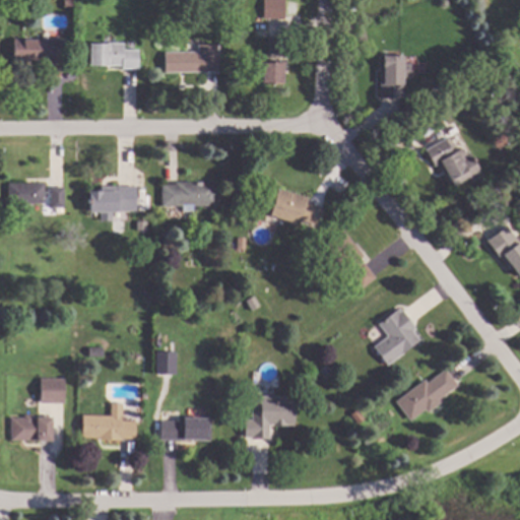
[(285,0),(285,17),(265,17),(265,0),(285,0)]
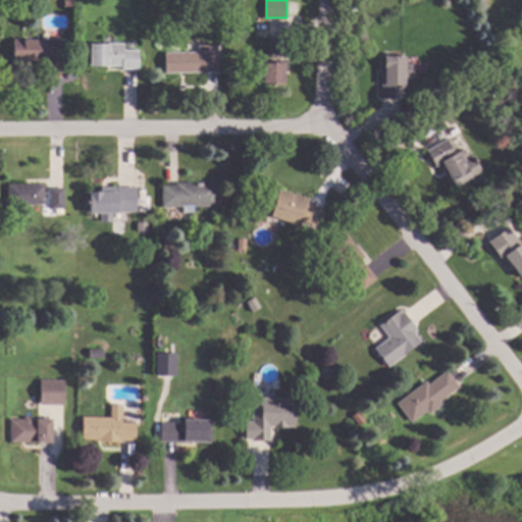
[(65,63),(47,63),(47,60),(27,60),(27,64),(14,64),(14,38),(66,39),(65,63)]
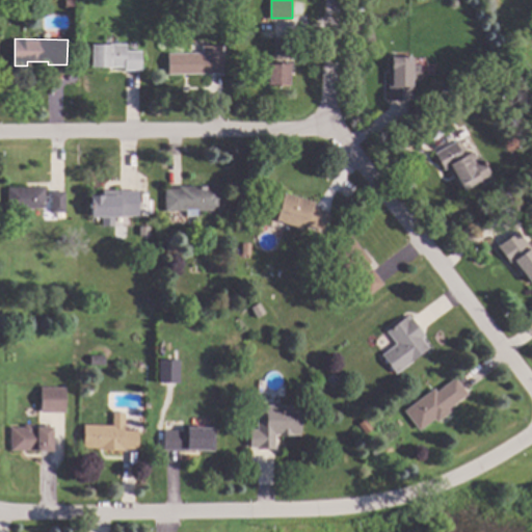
[(293,40),(293,75),(291,75),(291,85),(269,85),(269,76),(262,76),(262,64),(275,64),(275,38),(293,40)]
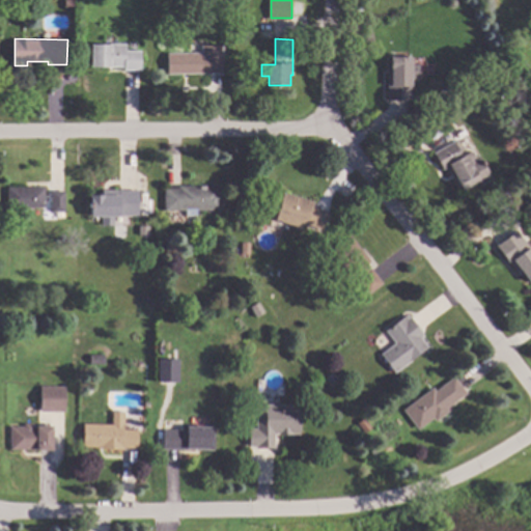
[(127,50),(143,50),(143,70),(124,70),(126,66),(93,67),(93,44),(128,44),(127,50)]
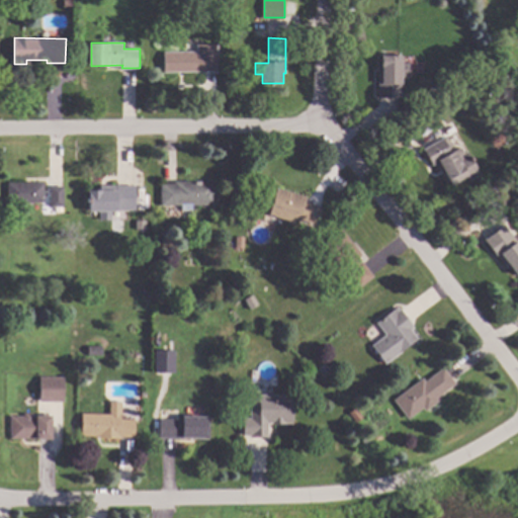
[(219,71),(165,72),(165,52),(196,52),(203,46),(219,46),(219,71)]
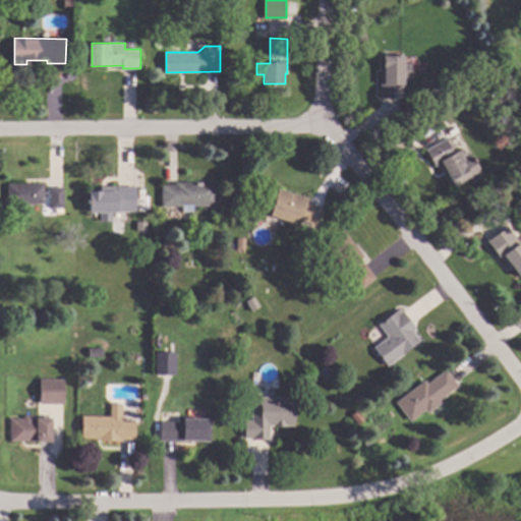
[(404,64),(413,64),(413,77),(405,77),(405,83),(404,83),(404,98),(382,98),(382,73),(385,73),(384,56),(404,56),(404,64)]
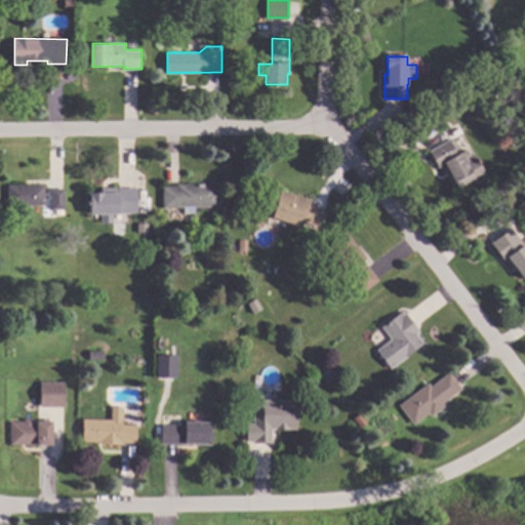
[(429,97),(420,103),(415,95),(423,90),(429,97)]
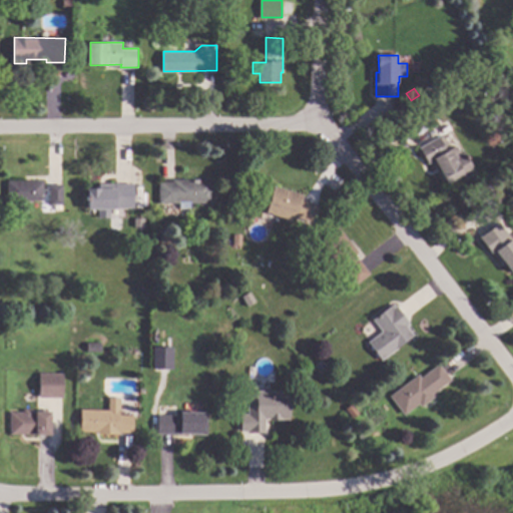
[(447,150),(458,144),(461,150),(463,149),(476,172),(465,178),(462,174),(447,182),(435,160),(429,164),(421,147),(440,137),(447,150)]
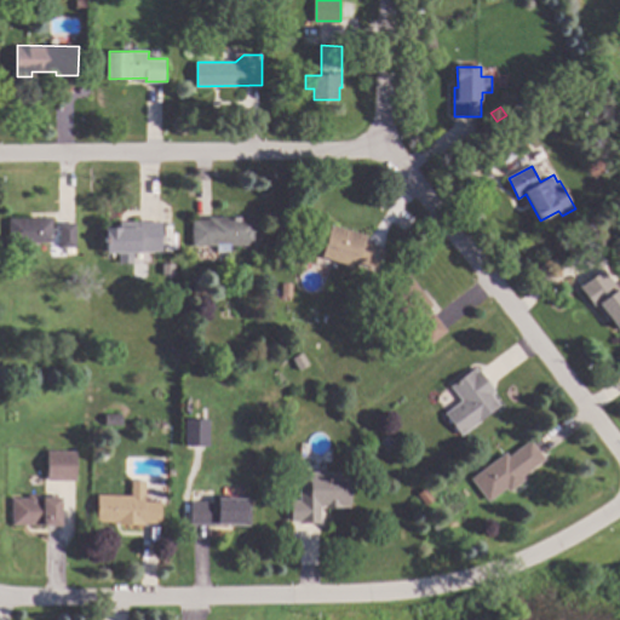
[(258,246),(194,246),(194,219),(210,219),(210,217),(258,216),(258,246)]
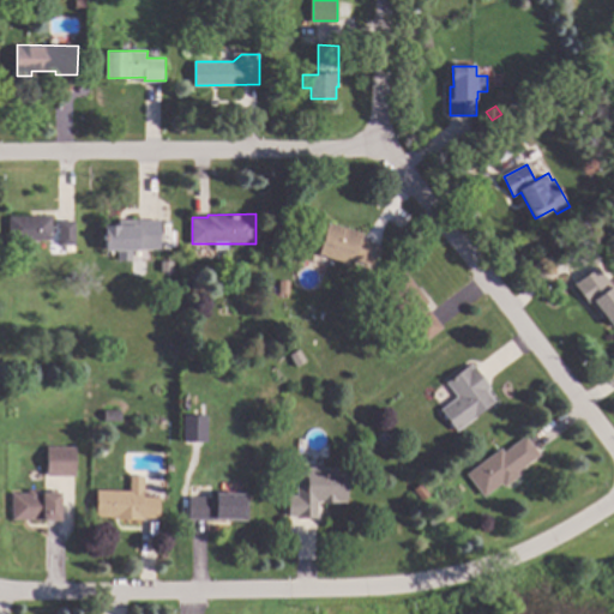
[(53,224),(59,224),(59,235),(53,235),(53,240),(11,240),(11,216),(53,216),(53,224)]
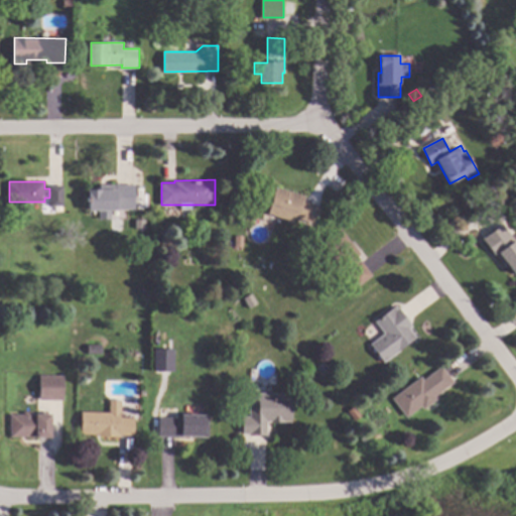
[(65,206),(63,206),(63,210),(57,210),(57,206),(51,206),(51,185),(65,184),(65,206)]
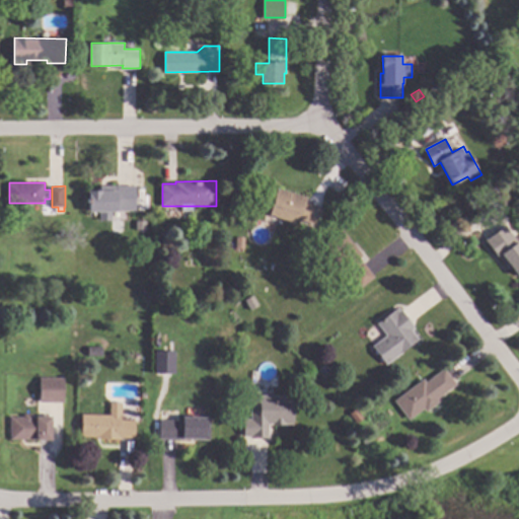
[(137,211),(118,211),(118,212),(90,212),(90,193),(89,193),(89,191),(101,191),(101,186),(137,186),(137,211)]
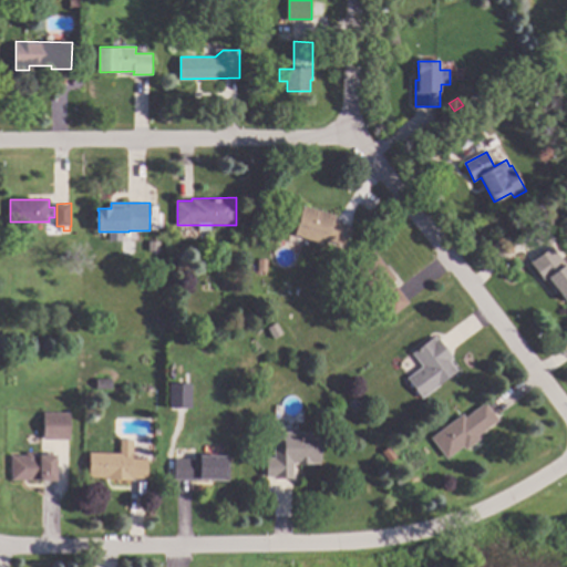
[(336,216),(334,222),(353,227),(348,246),(328,240),(327,245),(295,235),(305,206),(336,216)]
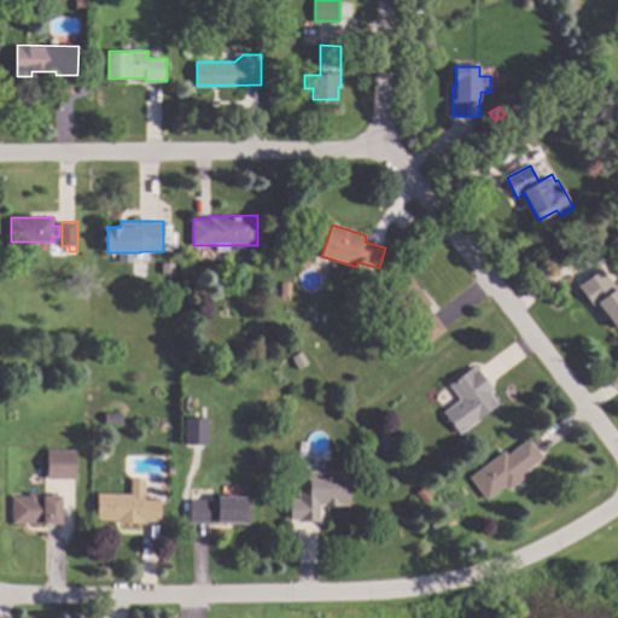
[(617,285),(617,328),(581,285),(601,267),(617,285)]
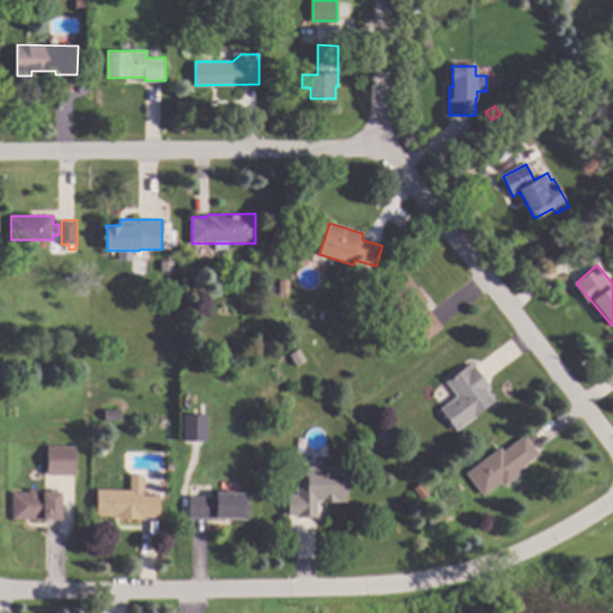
[(204,274),(202,287),(192,287),(193,274),(204,274)]
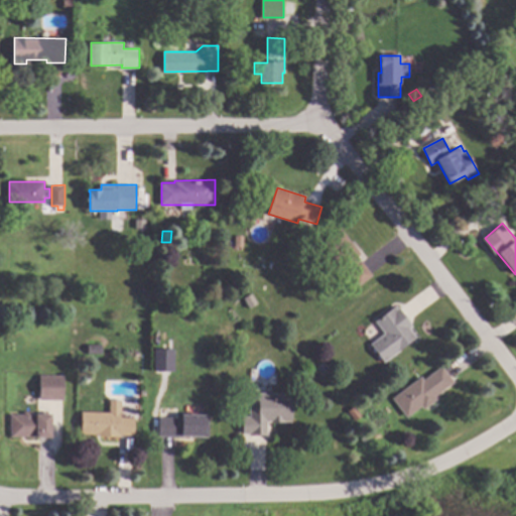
[(245,236),(244,248),(236,248),(237,235),(245,236)]
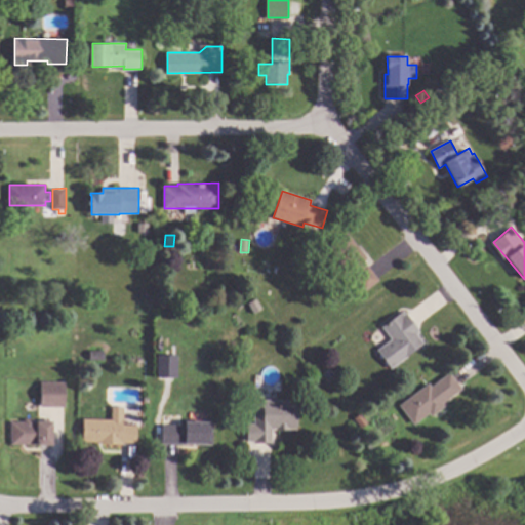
[(420,332),(418,334),(425,344),(392,369),(377,350),(393,339),(384,326),(405,311),(420,332)]
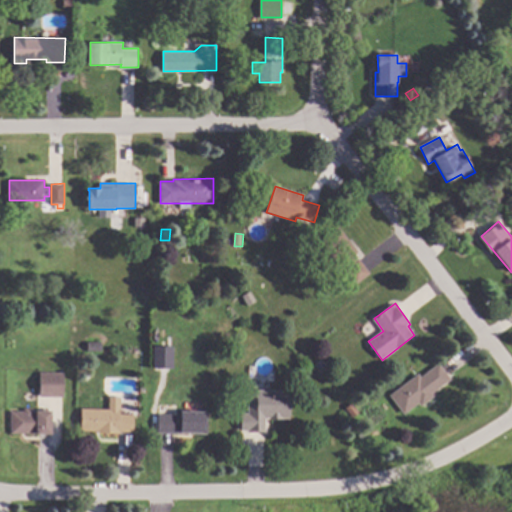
[(42,317),(32,317),(32,309),(42,309),(42,317)]
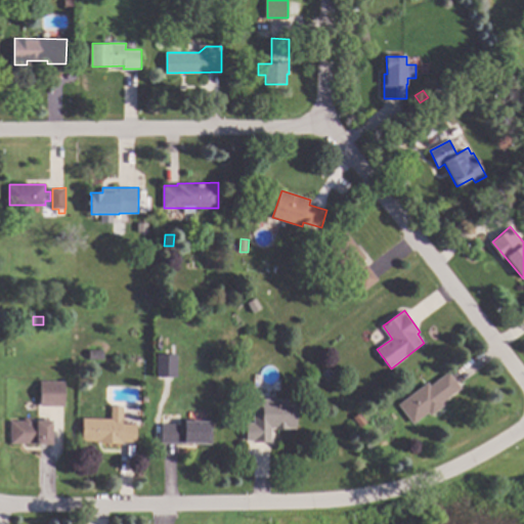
[(104,359),(91,359),(91,350),(104,350),(104,359)]
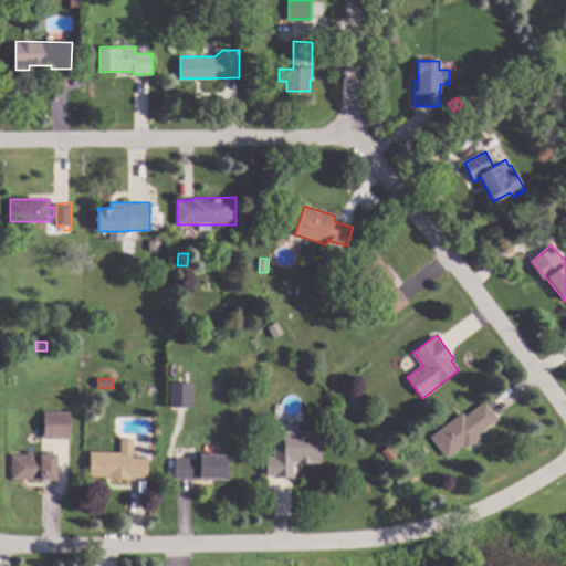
[(364,408),(357,412),(350,404),(357,398),(364,408)]
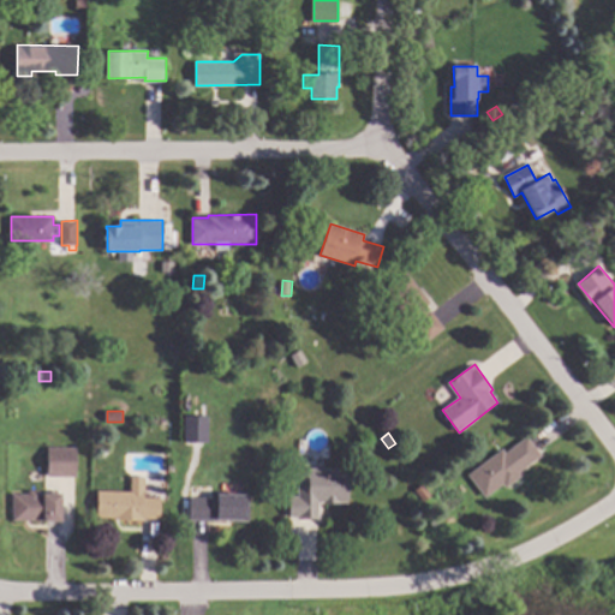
[(544,455),(521,472),(524,476),(507,488),(505,484),(487,497),(469,475),(503,449),(507,453),(529,436),(544,455)]
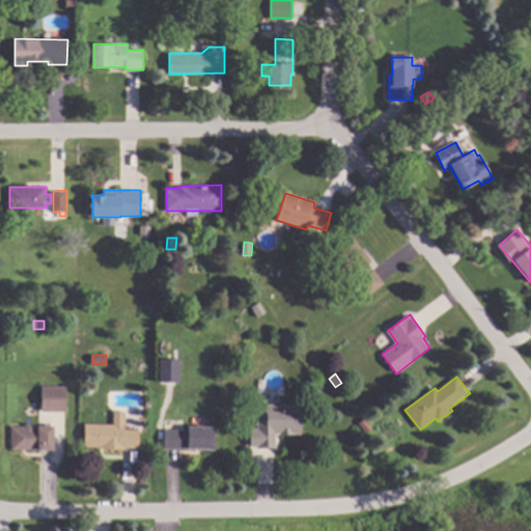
[(66,412),(42,412),(43,386),(67,387),(66,412)]
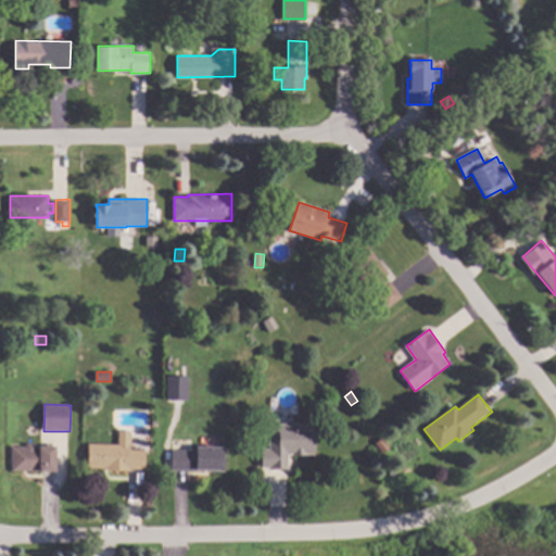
[(306,428),(316,428),(316,454),(289,454),(289,469),(269,469),(269,467),(262,467),(262,449),(270,449),(270,422),(306,422),(306,428)]
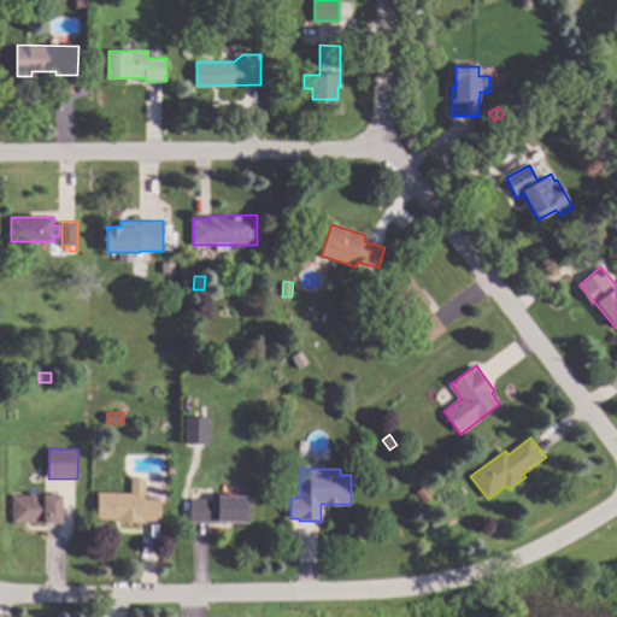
[(146,494),(158,494),(158,499),(162,499),(162,521),(146,521),(146,522),(115,522),(115,519),(99,519),(100,492),(133,493),(133,479),(146,479),(146,494)]
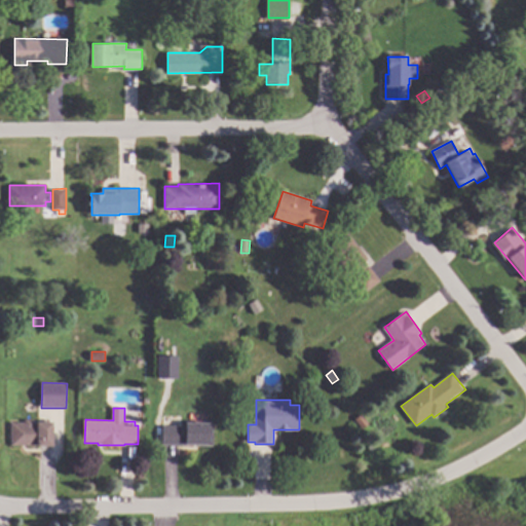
[(371,421),(363,427),(355,419),(363,412),(371,421)]
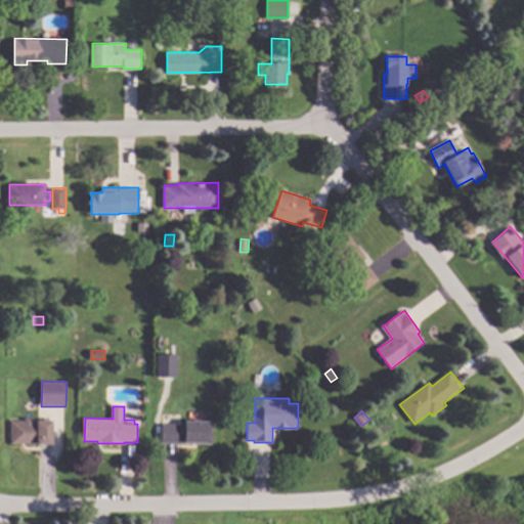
[(35,421),(38,422),(38,420),(54,421),(53,444),(12,443),(12,421),(26,421),(26,418),(35,418),(35,421)]
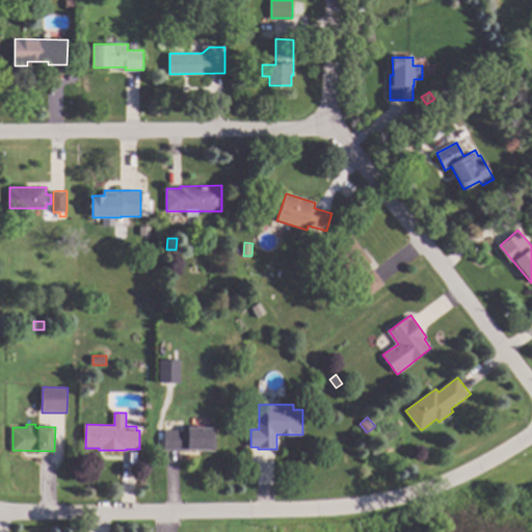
[(217,426),(216,451),(164,449),(164,430),(183,431),(183,425),(217,426)]
